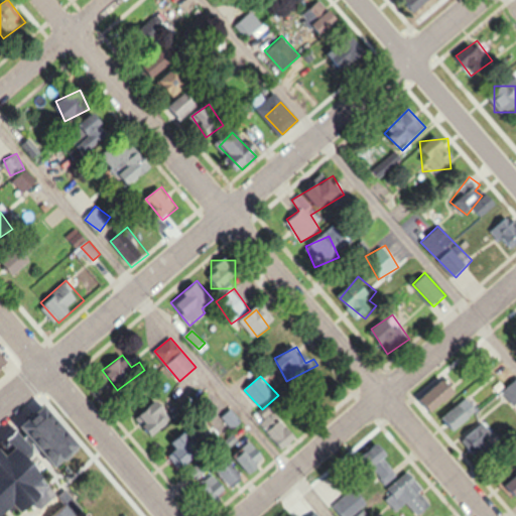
[(515,380),(505,388),(515,402),(515,401),(515,380)]
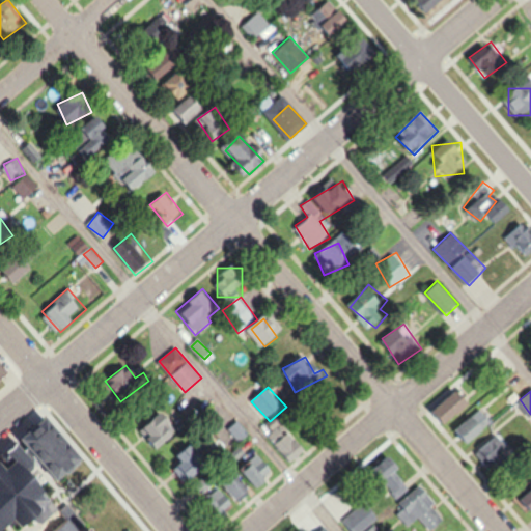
[(485,418),(475,412),(468,423),(479,429),(485,418)]
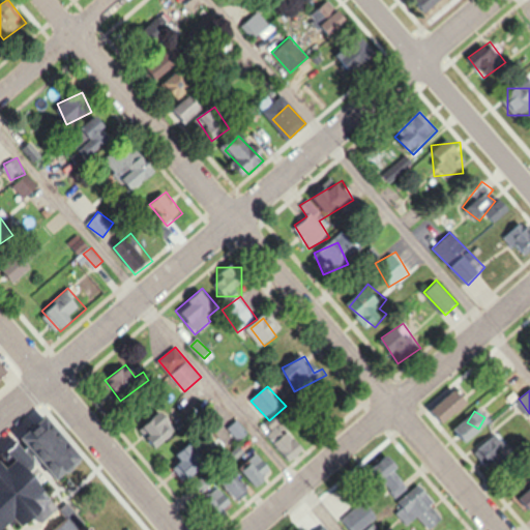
[(178,440),(174,414),(142,419),(147,445),(178,440)]
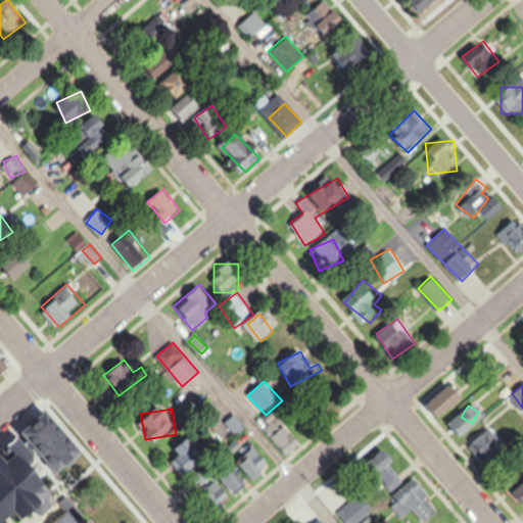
[(295,445),(289,425),(274,429),(280,450),(295,445)]
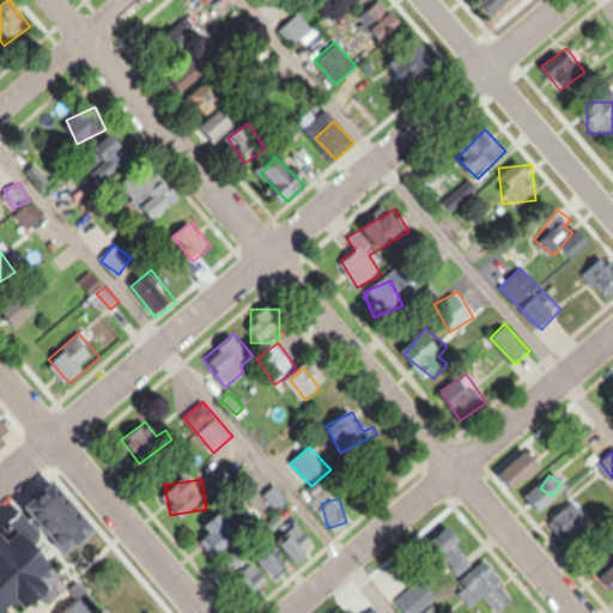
[(474,562),(459,547),(467,539),(451,523),(429,546),(459,576),(474,562)]
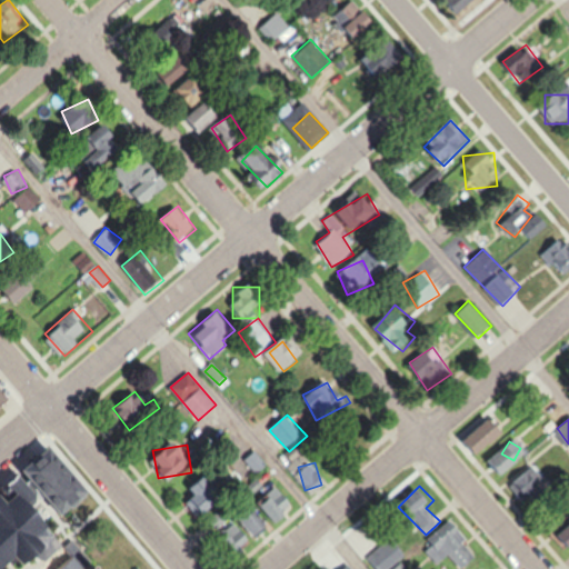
[(246,515),(256,537),(289,522),(279,500),(246,515)]
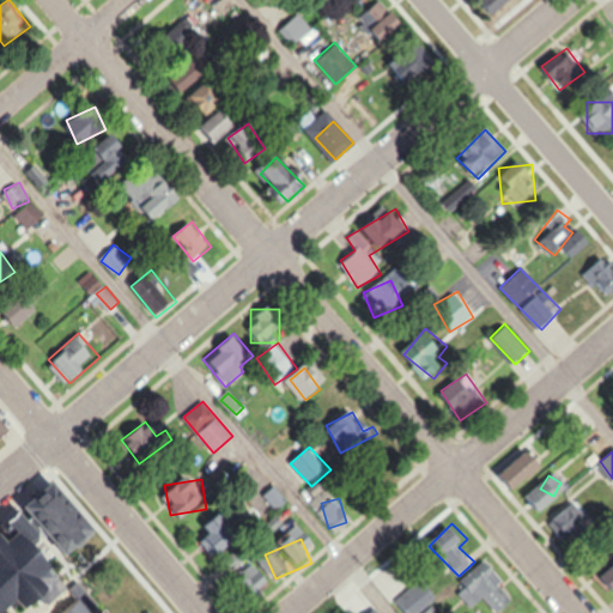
[(58,606),(79,588),(65,571),(71,566),(59,553),(0,604),(0,612),(13,612),(31,599),(41,610),(52,600),(58,606)]
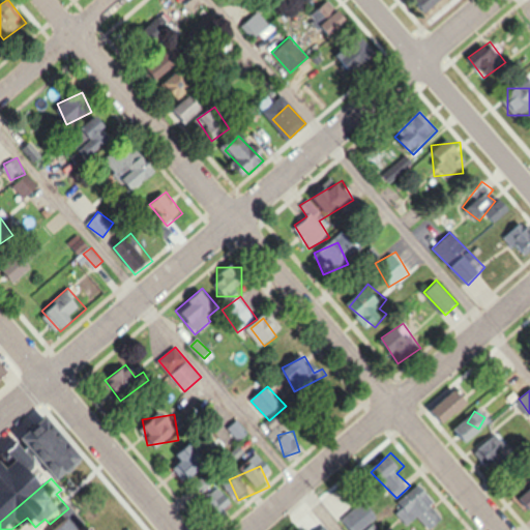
[(433,506),(437,503),(422,484),(394,508),(409,526),(420,516),(432,529),(445,520),(433,506)]
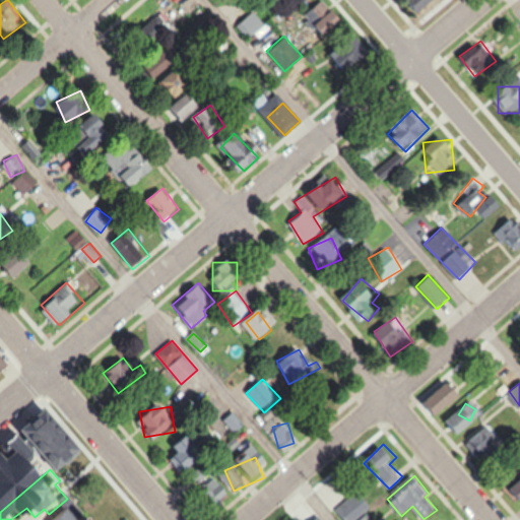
[(373,509),(367,501),(345,517),(347,519),(373,519),(368,513),(373,509)]
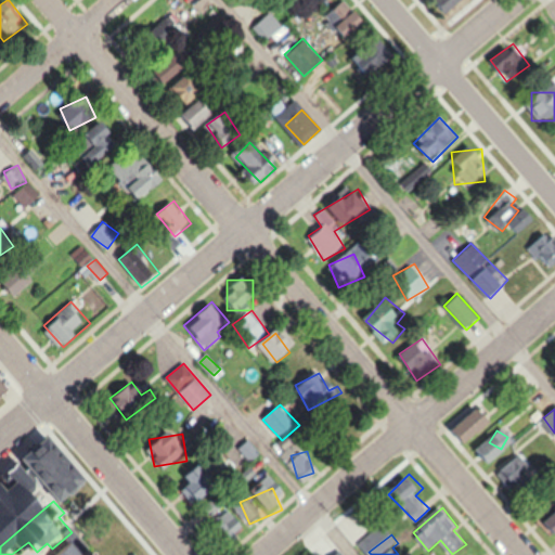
[(320,554),(344,554),(330,539),(317,552),(320,554)]
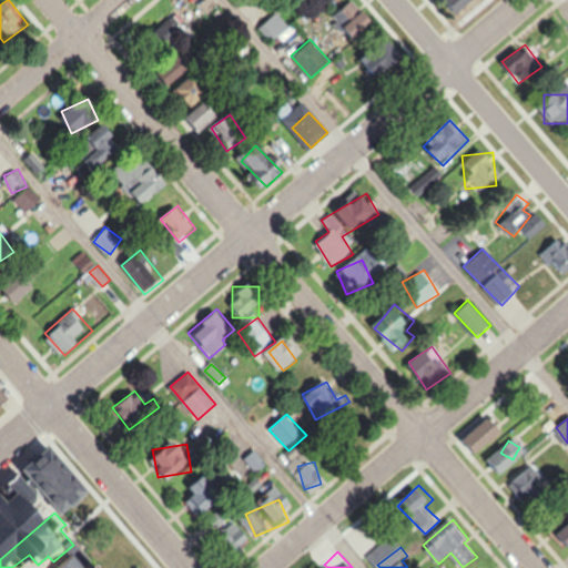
[(66,567),(87,567),(79,557),(66,567)]
